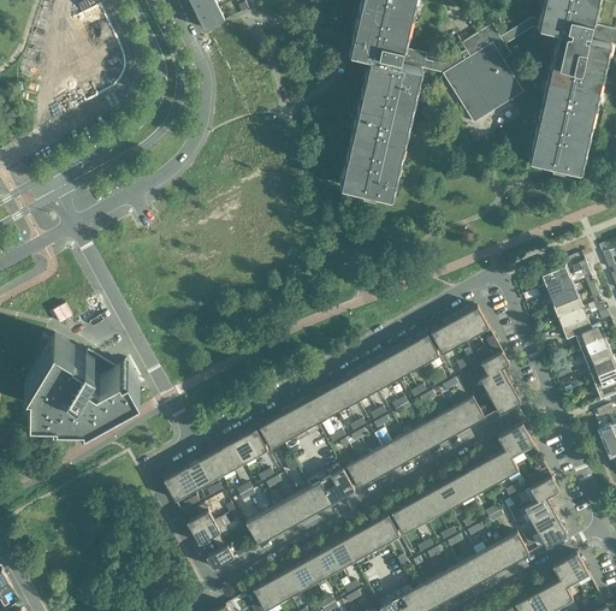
[(219,11),(213,0),(212,0),(194,10),(200,21),(219,11)]
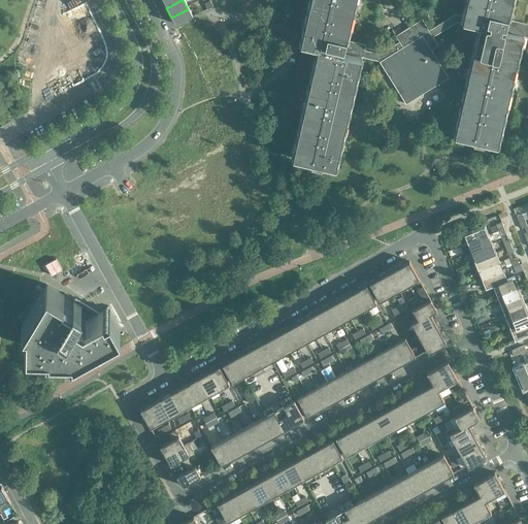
[(438,50),(433,40),(457,25),(463,27),(462,27),(481,31),(456,140),(455,140),(455,141),(497,151),(498,151),(497,150),(500,137),(523,41),(523,40),(509,37),(513,25),(515,25),(508,24),(508,23),(513,0),(469,0),(466,12),(464,12),(463,20),(455,19),(429,34),(422,23),(396,39),(399,45),(381,58),(365,54),(366,48),(347,44),(347,43),(356,0),(311,0),(304,34),(310,35),(307,48),(301,46),(301,47),(319,52),(294,161),(293,161),(293,162),(335,171),(336,171),(335,170),(361,61),(380,65),(380,66),(404,105),(436,85),(437,88),(449,82),(431,54),(438,50)]
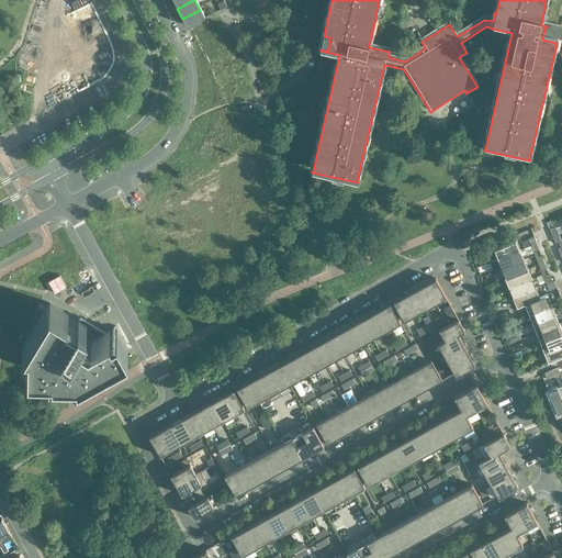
[(227,11),(224,4),(217,8),(221,13),(227,11)]
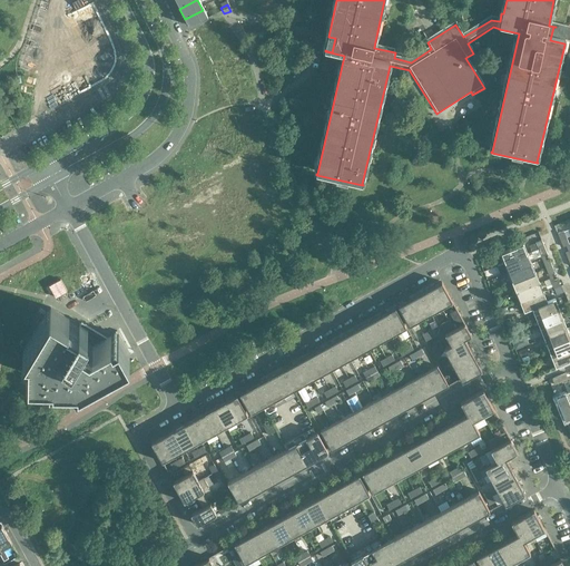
[(208,21),(203,10),(185,19),(190,30),(192,30),(208,21)]
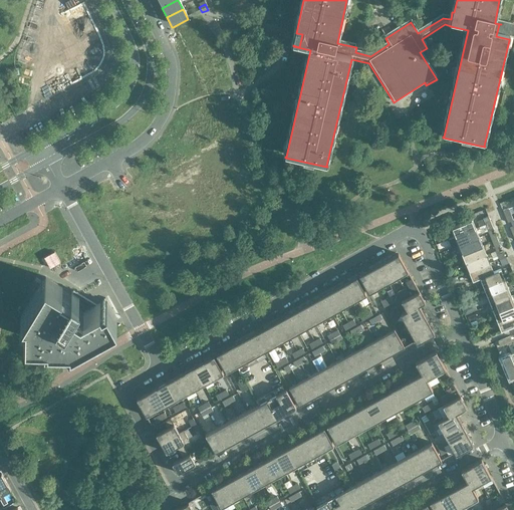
[(511,218),(509,212),(503,214),(506,220),(511,218)]
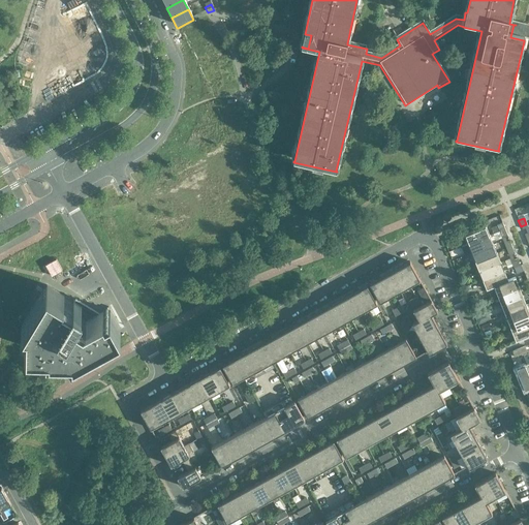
[(505,233),(503,226),(497,228),(500,235),(505,233)]
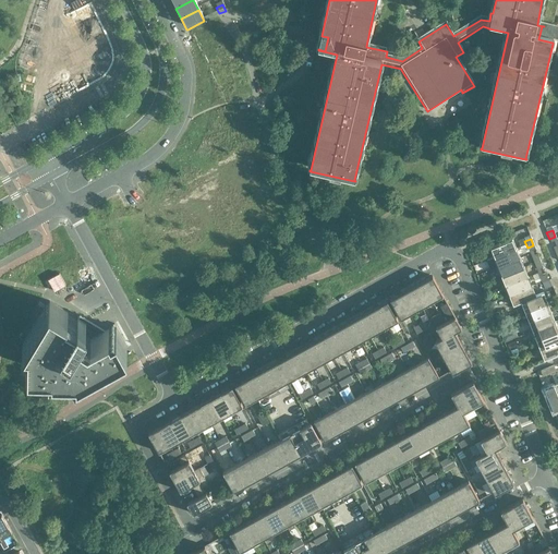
[(513,242),(489,252),(490,252),(492,252),(495,261),(516,253),(512,243),(513,243),(513,242)]
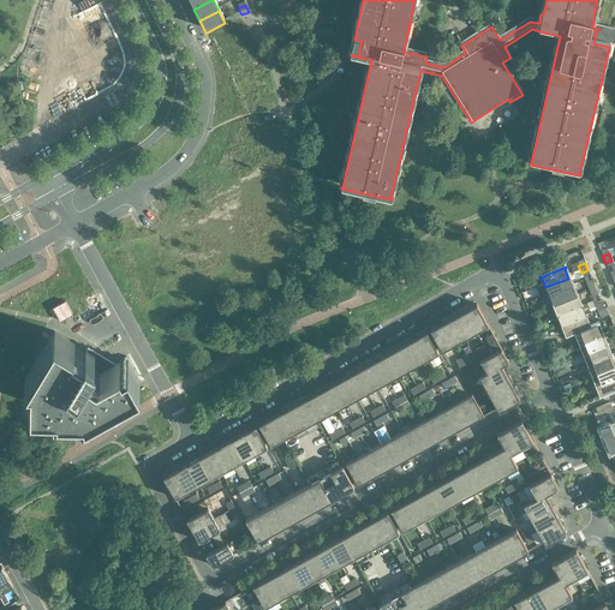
[(591,277),(587,270),(581,273),(584,281),(591,277)]
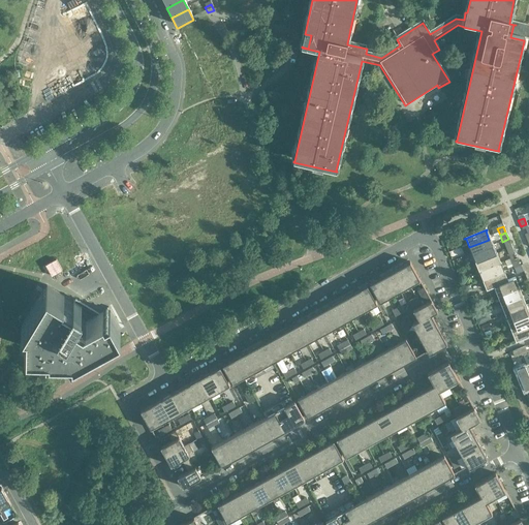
[(493,248),(489,240),(469,247),(473,256),(493,248)]
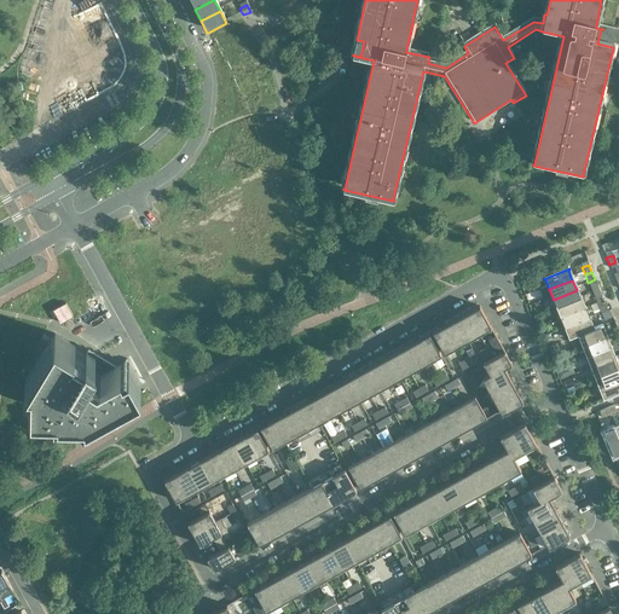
[(600,294),(597,287),(590,289),(594,296),(600,294)]
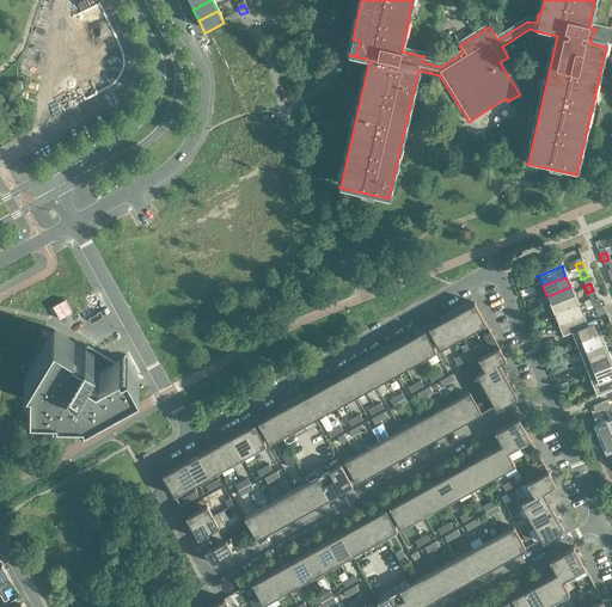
[(575,298),(570,287),(548,296),(551,307),(575,298)]
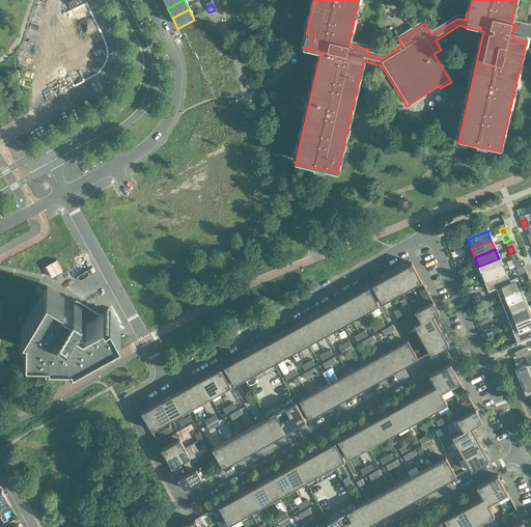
[(518,258),(514,252),(509,254),(511,260),(518,258)]
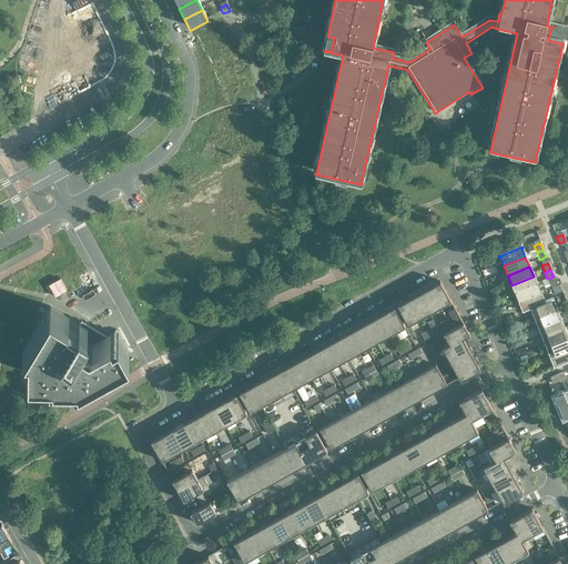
[(537,286),(534,277),(511,285),(516,295),(537,286)]
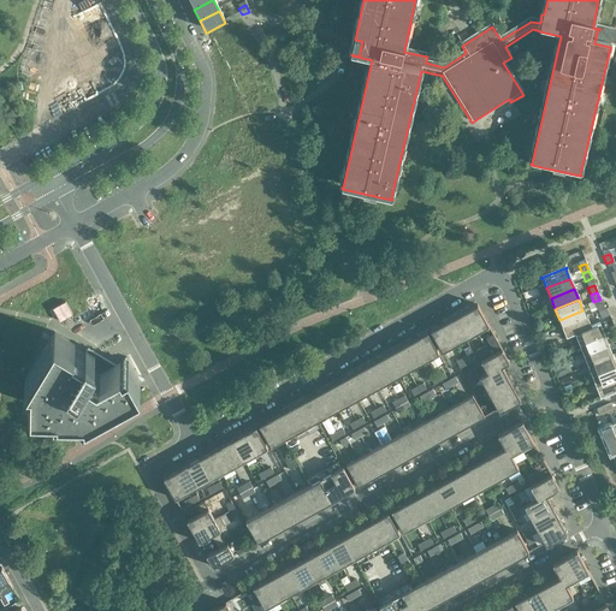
[(53,313),(55,315),(60,326),(72,319),(66,306),(53,313)]
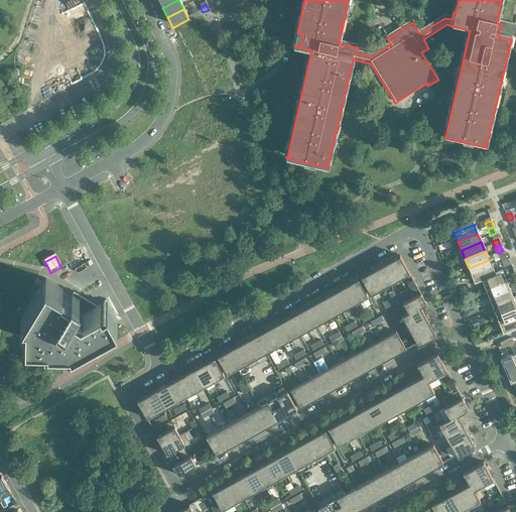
[(507,262),(505,256),(499,258),(502,264),(507,262)]
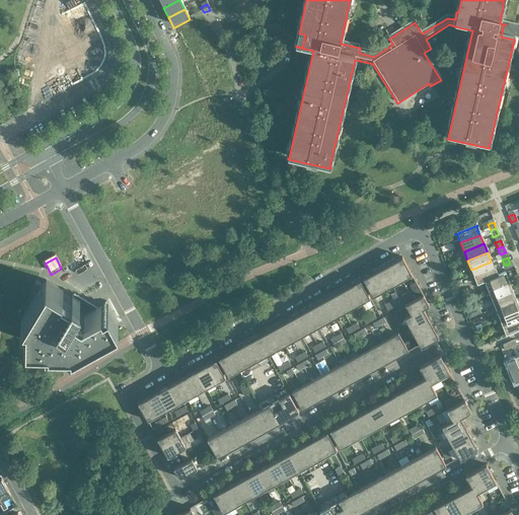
[(413,278),(402,261),(392,266),(402,284),(413,278)]
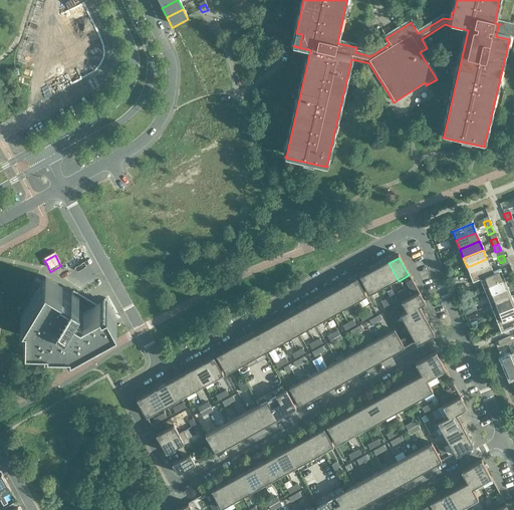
[(490,267),(486,259),(467,267),(470,275),(490,267)]
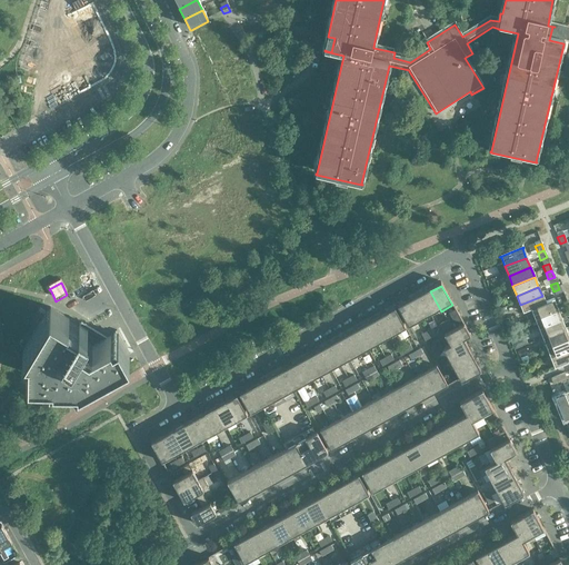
[(562,296),(559,289),(553,291),(556,298),(562,296)]
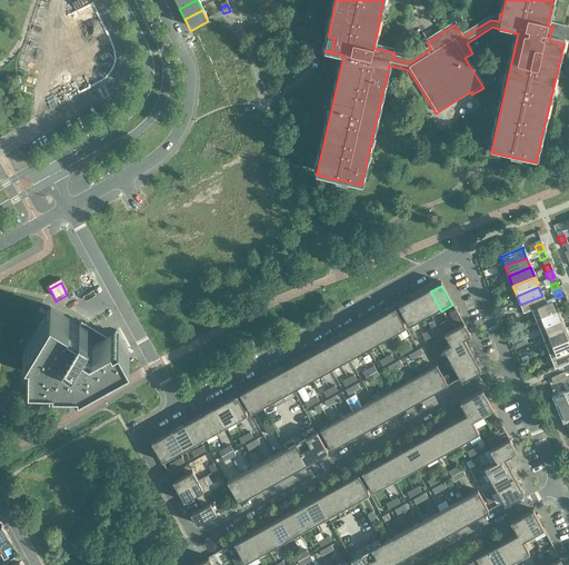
[(441,311),(430,291),(419,297),(430,317),(441,311)]
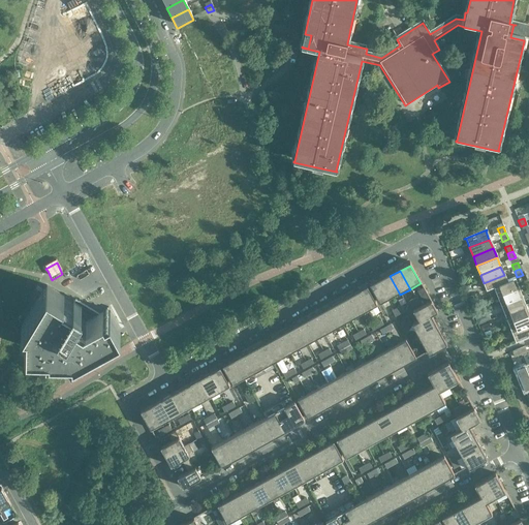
[(495,289),(507,284),(504,275),(484,283),(488,292),(487,292),(487,294),(495,290),(495,289)]
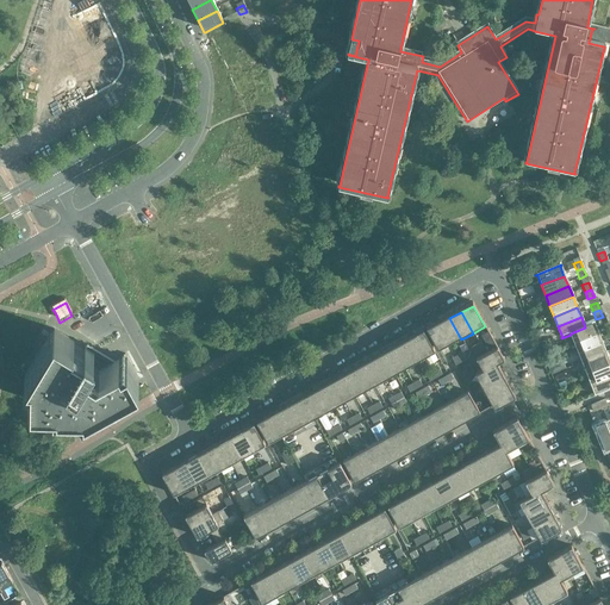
[(461,340),(449,318),(439,325),(450,345),(461,340)]
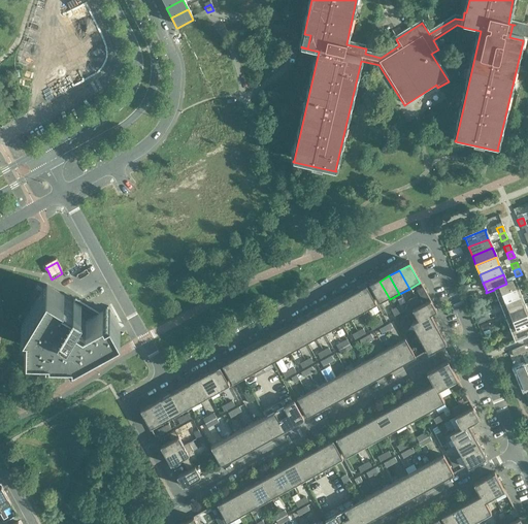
[(518,290),(514,282),(515,282),(515,281),(506,284),(494,289),(494,290),(497,298),(518,290)]
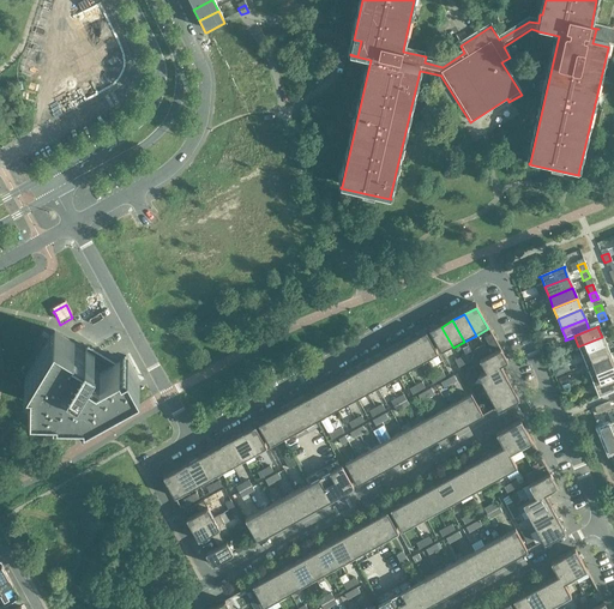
[(453,348),(441,327),(429,333),(441,355),(453,348)]
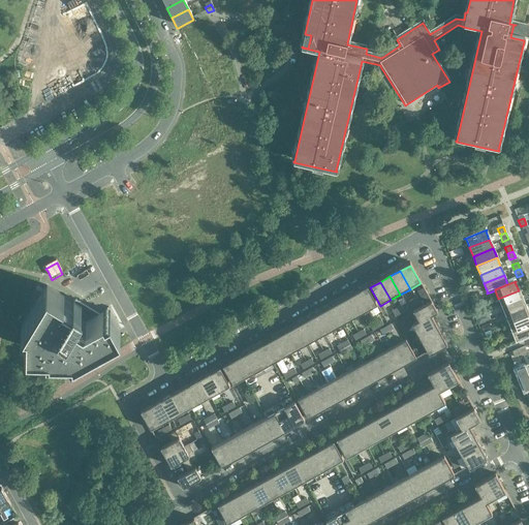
[(121,332),(109,310),(96,317),(82,308),(74,304),(73,305),(48,289),(45,291),(41,299),(38,297),(34,303),(38,305),(25,327),(25,329),(27,329),(27,351),(50,351),(50,354),(73,354),(72,358),(74,358),(118,333),(118,334),(121,332)]
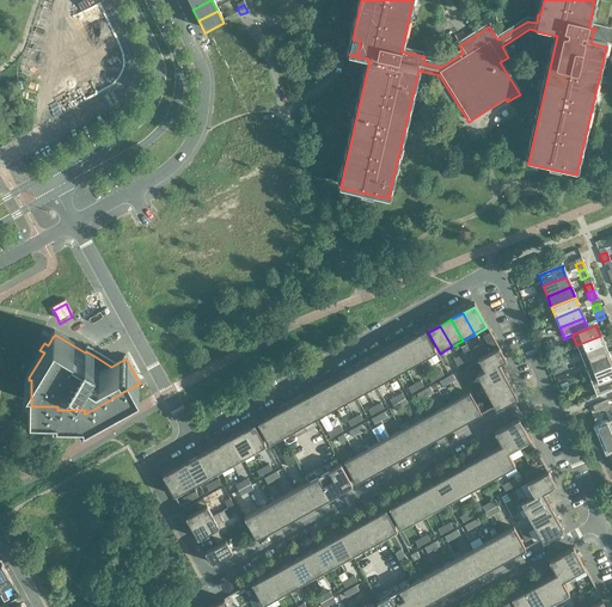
[(436,355),(424,335),(414,339),(426,361),(436,355)]
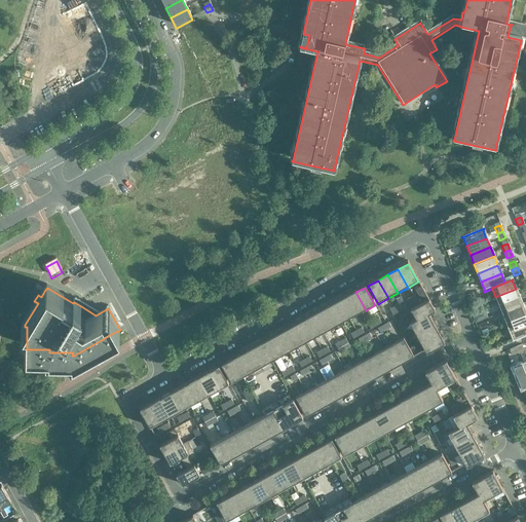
[(427,299),(425,296),(421,289),(415,293),(420,303),(427,299)]
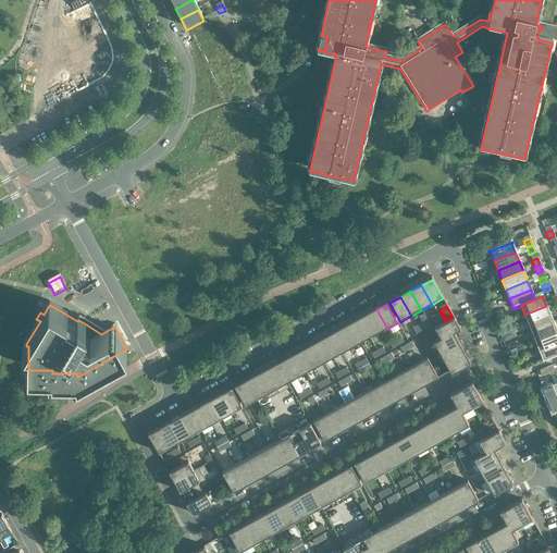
[(549,316),(546,306),(524,315),(529,324),(549,316)]
